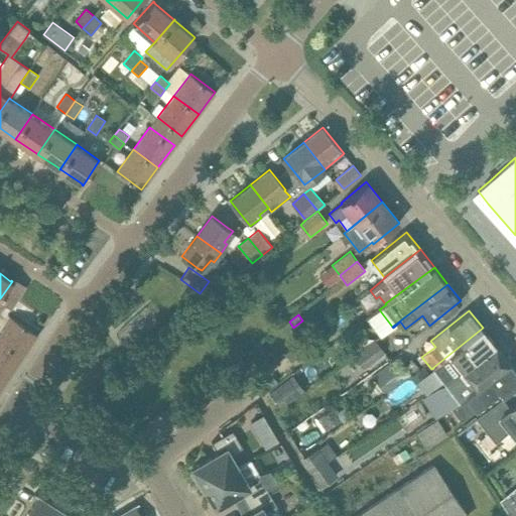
[(0,334),(0,342),(22,357),(37,334),(12,316),(0,334)]
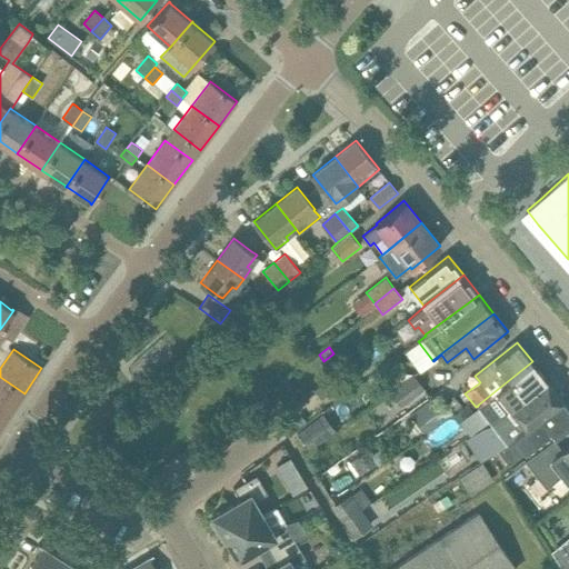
[(477,406),(478,406),(490,421),(526,398),(547,380),(532,361),(477,406)]
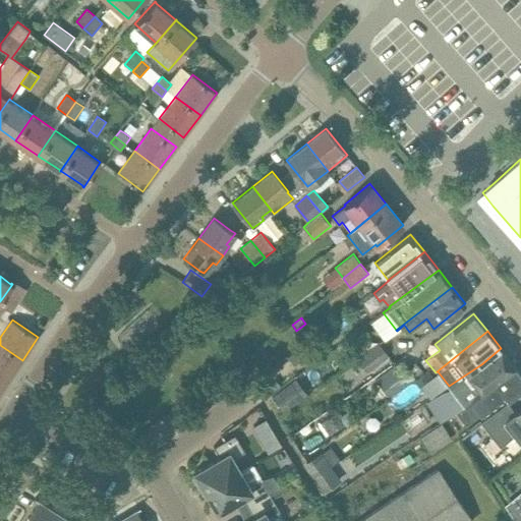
[(308,340),(311,344),(322,337),(319,333),(308,340)]
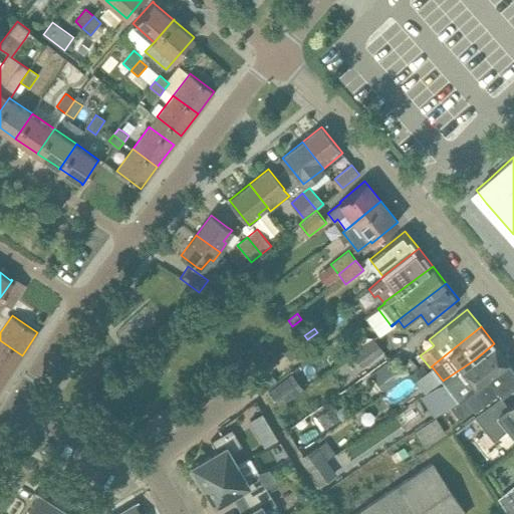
[(386,351),(373,335),(351,352),(352,353),(351,354),(362,369),(386,351)]
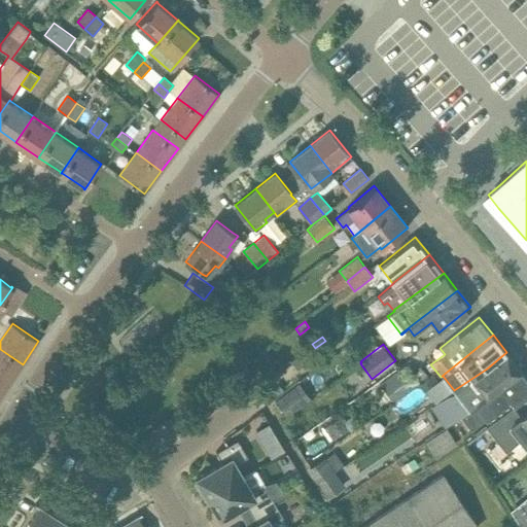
[(0,383),(7,388),(23,364),(0,349),(0,383)]
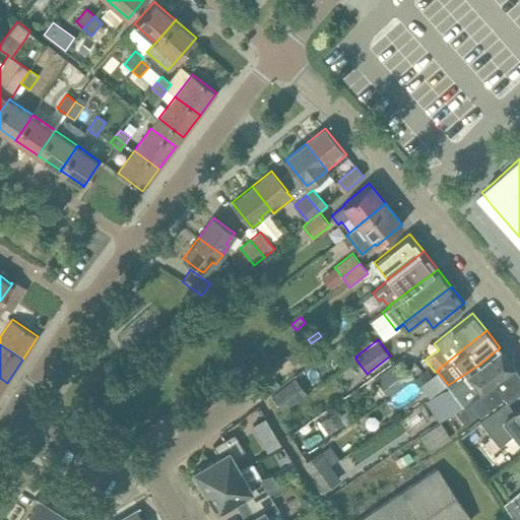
[(286,355),(291,364),(305,353),(300,346),(286,355)]
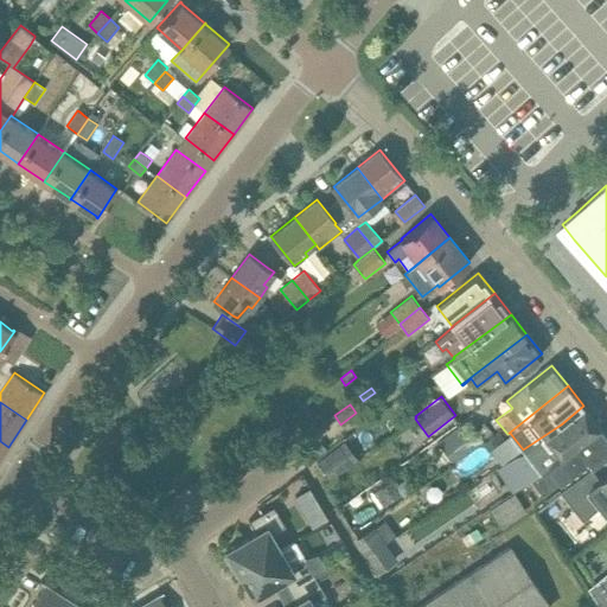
[(561,425),(523,449),(541,472),(568,451),(600,426),(583,406),(561,425)]
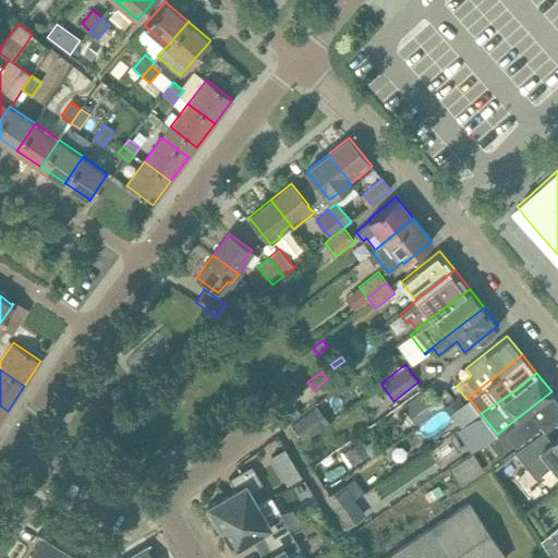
[(444,408),(455,400),(447,390),(437,398),(429,386),(402,405),(417,426),(444,408)]
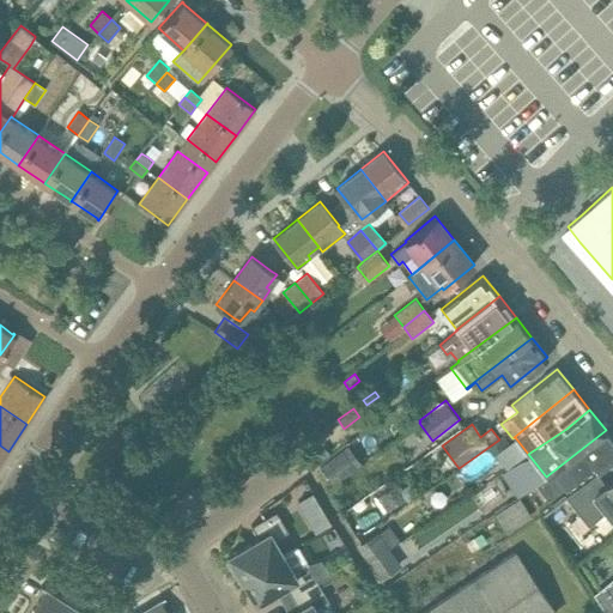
[(612,456),(612,438),(606,430),(574,455),(546,477),(538,484),(548,497),(593,463),(598,469),(612,456)]
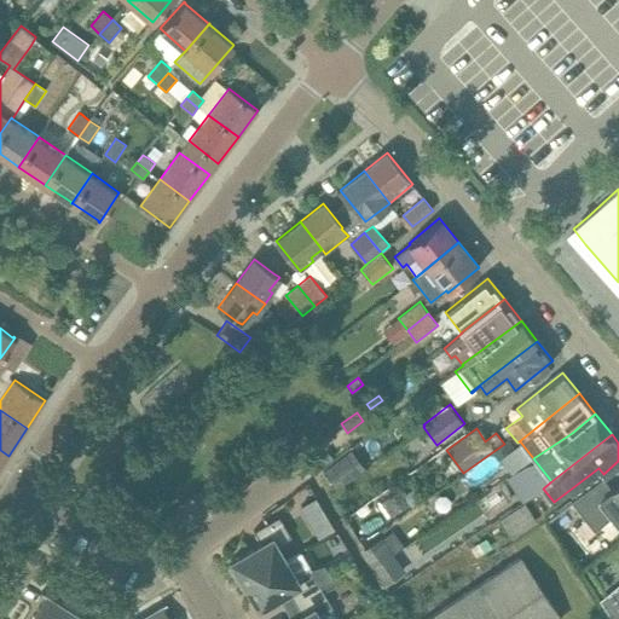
[(508,440),(504,444),(492,452),(498,461),(514,449),(508,440)]
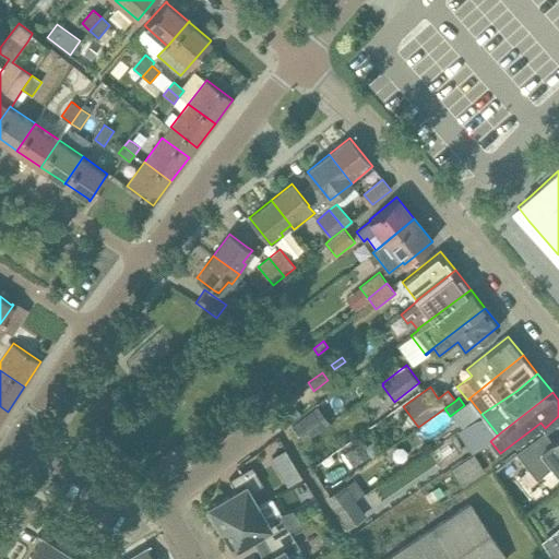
[(330,423),(318,407),(294,425),(306,440),(330,423)]
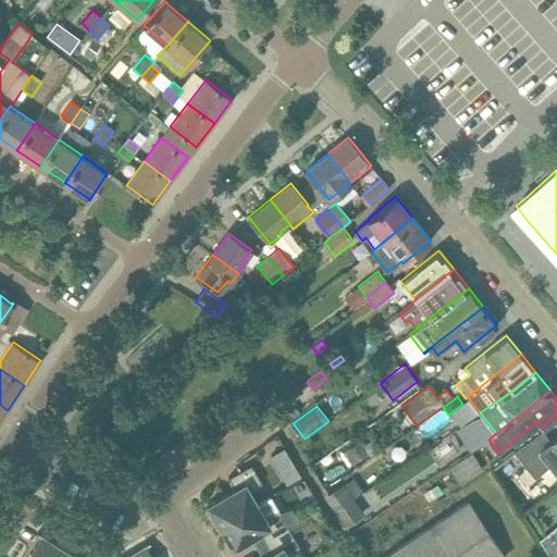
[(556,434),(549,441),(542,431),(522,447),(541,470),(549,462),(556,471),(556,434)]
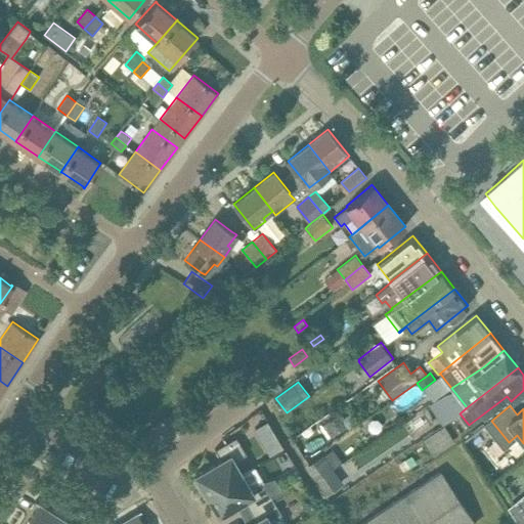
[(323,426),(332,437),(346,428),(342,421),(344,417),(337,415),(336,419),(323,426)]
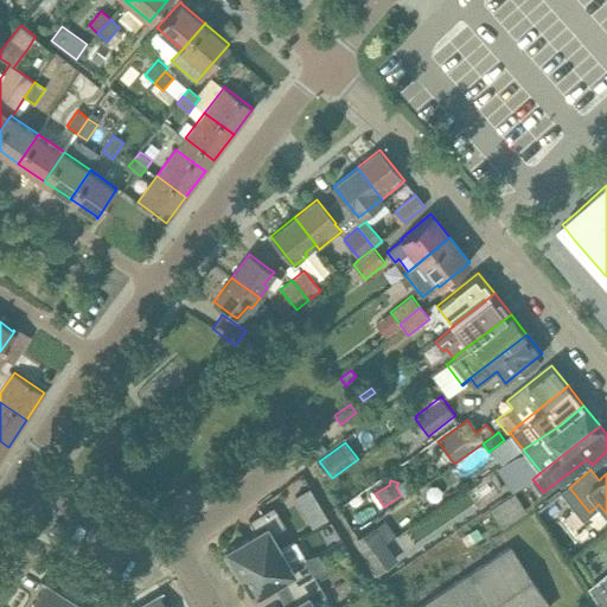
[(491,509),(503,526),(526,511),(515,493),(491,509)]
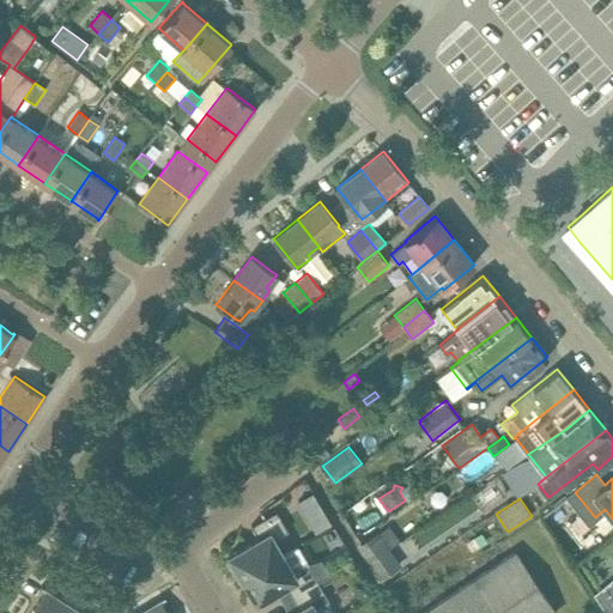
[(302,509),(311,525),(327,515),(317,499),(302,509)]
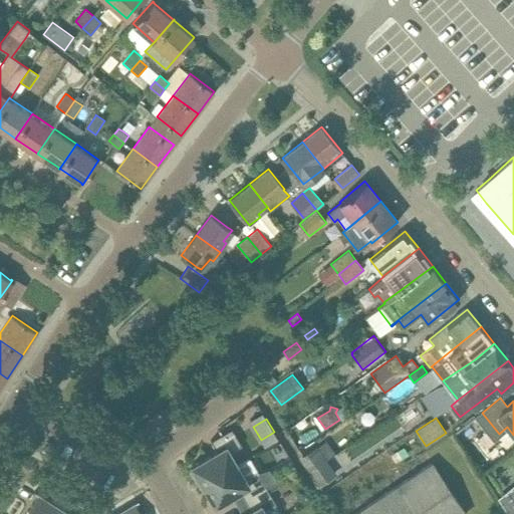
[(201,481),(204,485),(237,465),(231,455),(241,445),(232,428),(211,441),(217,451),(192,465),(194,468),(190,470),(198,483),(201,481)]
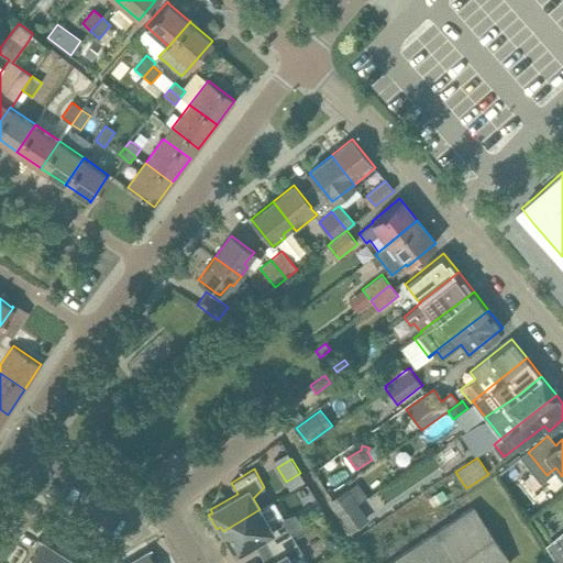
[(340,518),(359,505),(346,488),(337,496),(338,497),(328,504),(331,509),(332,508),(340,518)]
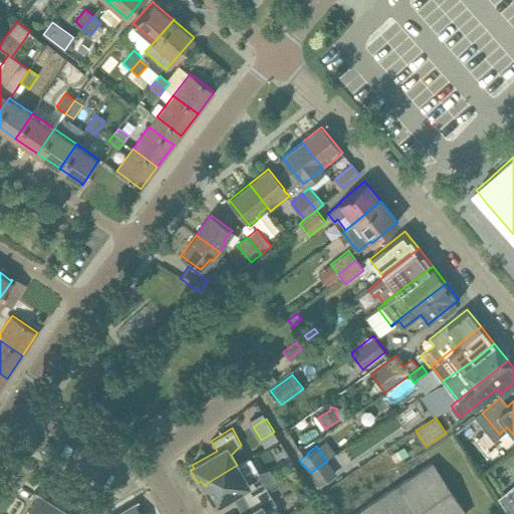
[(397,462),(409,454),(404,447),(392,454),(397,462)]
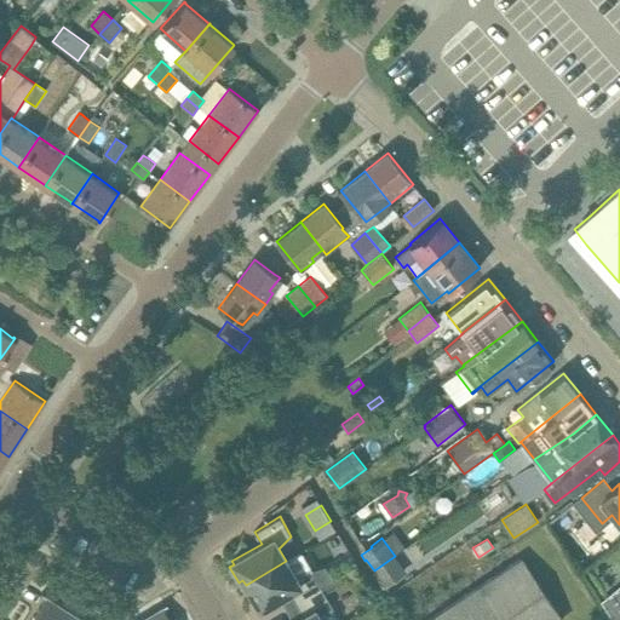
[(406,570),(395,556),(374,570),(372,572),(384,587),(406,570)]
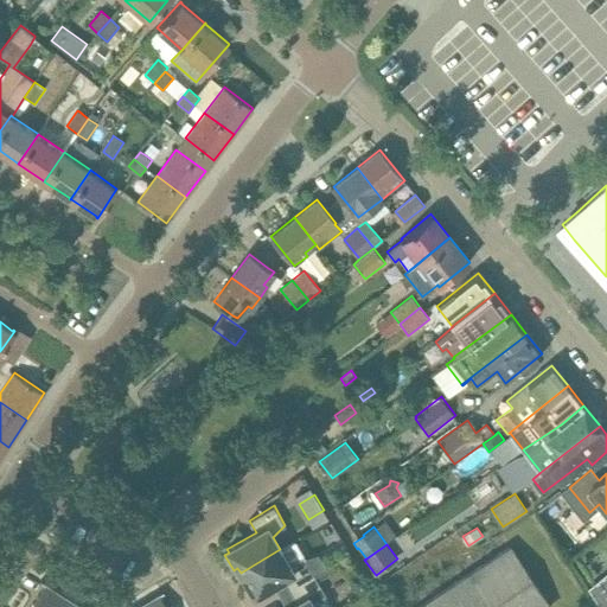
[(550,606),(510,545),(419,606),(550,606)]
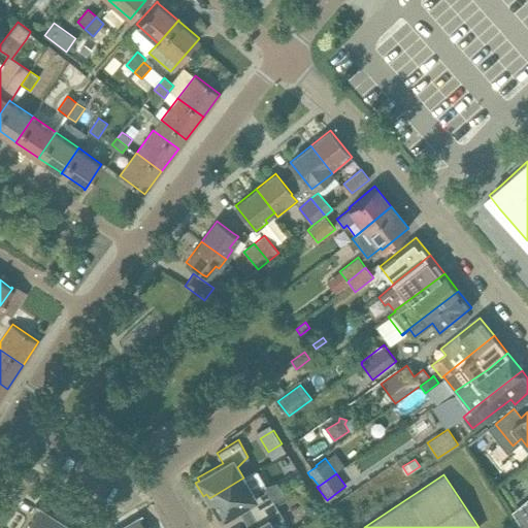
[(252,513),(283,495),(279,490),(270,495),(263,484),(250,488),(243,477),(209,498),(221,518),(245,502),(252,513)]
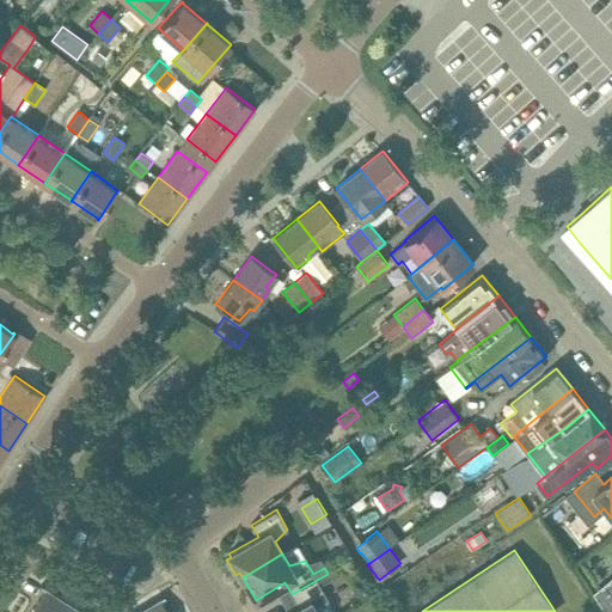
[(316,611),(317,611),(329,600),(320,587),(331,581),(328,574),(292,594),(299,606),(289,611),(316,611)]
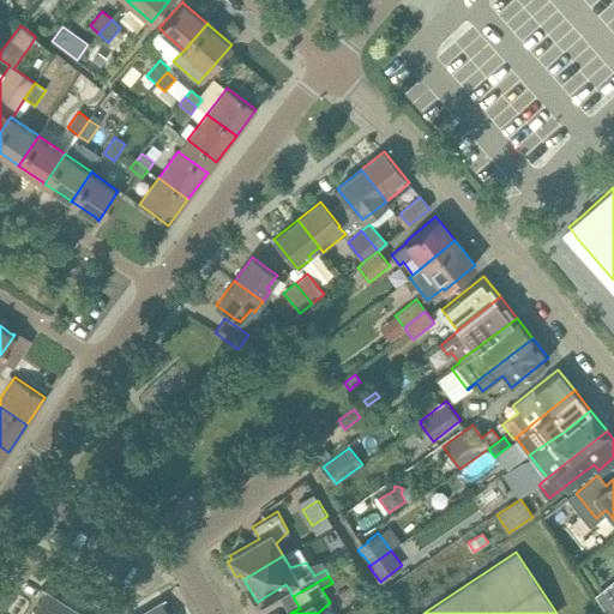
[(613,613),(613,578),(596,594),(612,613),(613,613)]
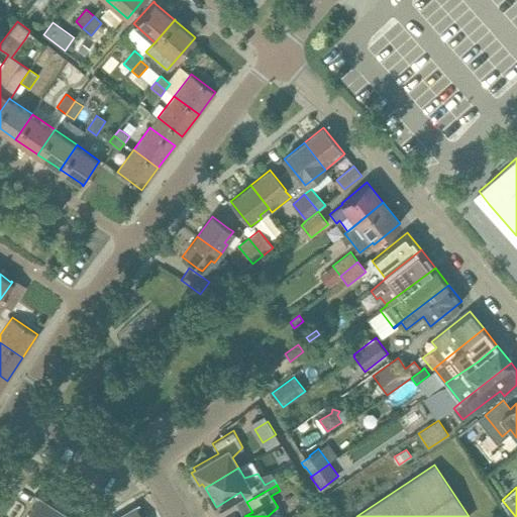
[(71,516),(35,494),(34,495),(38,498),(25,516),(71,516)]
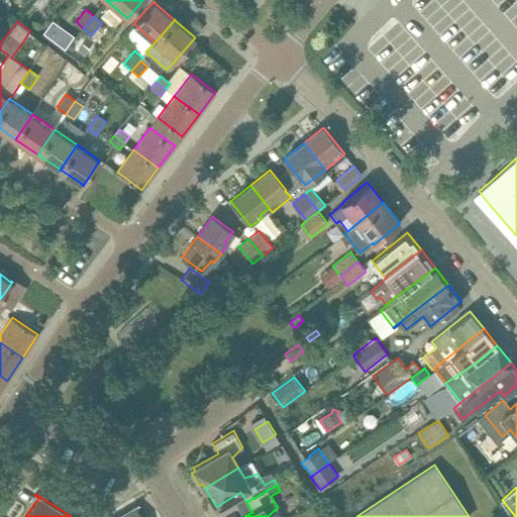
[(139,503),(114,516),(137,516),(132,508),(139,504),(139,503)]
